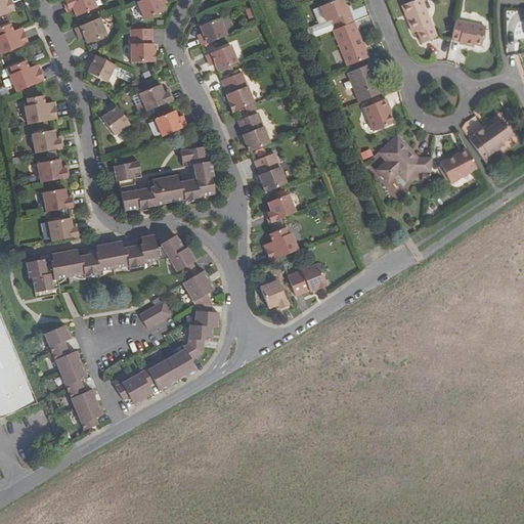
[(0,0),(0,14),(13,10),(8,0),(0,0)]
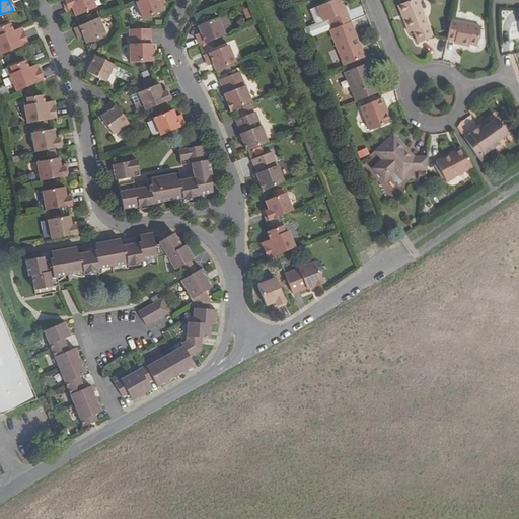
[(69,5),(71,9),(74,16),(94,8),(90,0),(62,0),(61,0),(64,7),(69,5)]
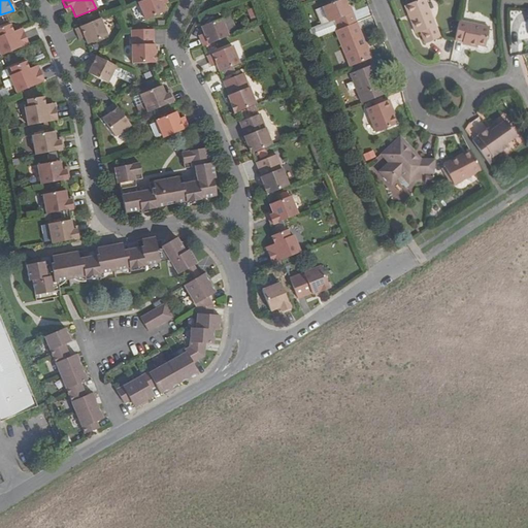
[(162,13),(160,8),(159,3),(163,2),(162,0),(140,0),(135,3),(142,22),(162,13)]
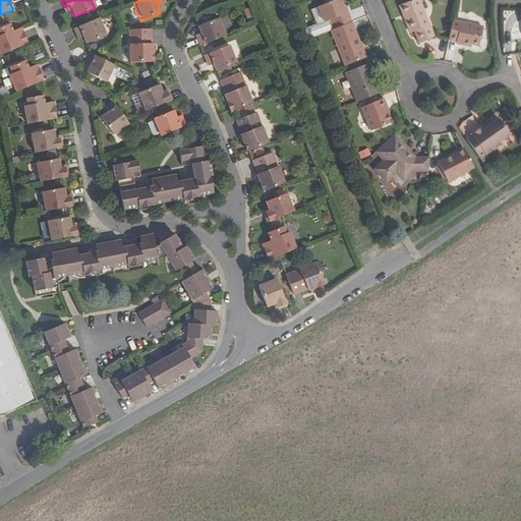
[(346,12),(343,7),(340,0),(335,0),(319,7),(324,22),(331,19),(334,30),(351,22),(352,22),(348,11),(346,12)]
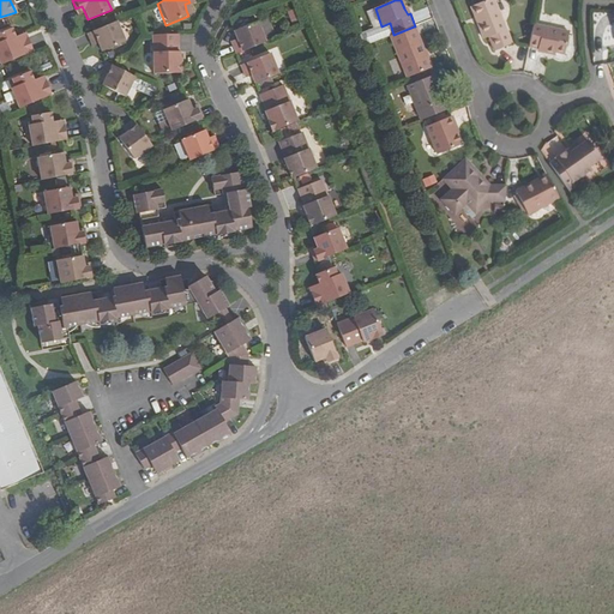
[(481,23),(477,24),(483,41),(488,38),(494,53),(512,46),(503,22),(494,0),(491,0),(474,7),(481,23)]
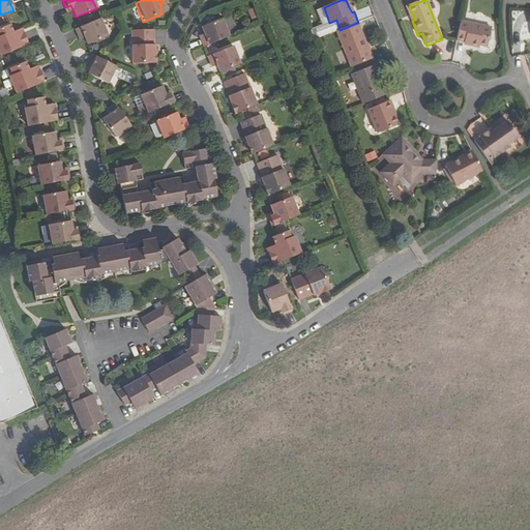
[(407,7),(412,21),(415,20),(409,6),(407,7)]
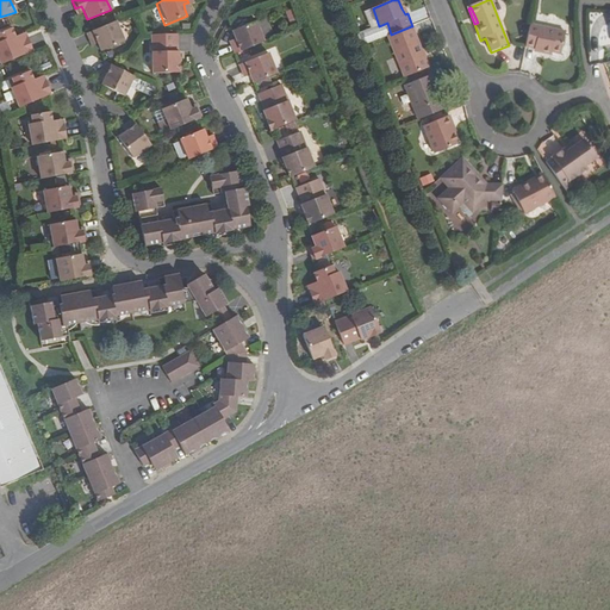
[(285,11),(290,24),(298,22),(293,8),(285,11)]
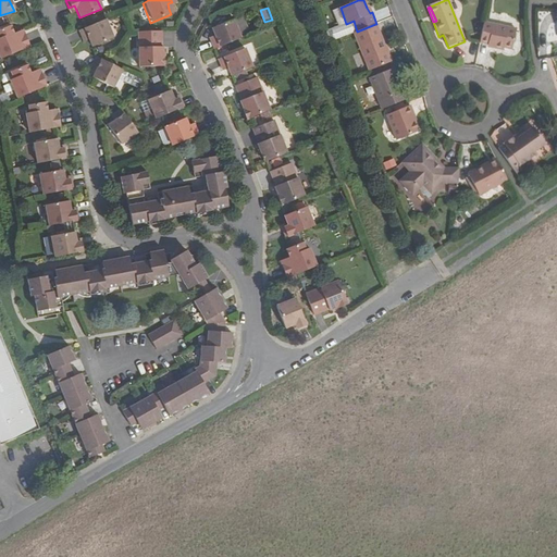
[(87,38),(89,41),(93,48),(112,39),(104,19),(78,29),(83,39),(87,38)]
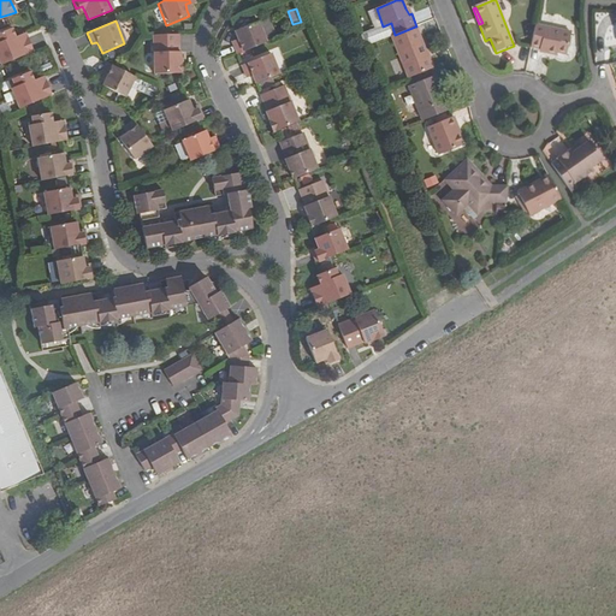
[(232,43),(237,54),(265,43),(256,22),(234,30),(236,36),(238,42),(232,43)]
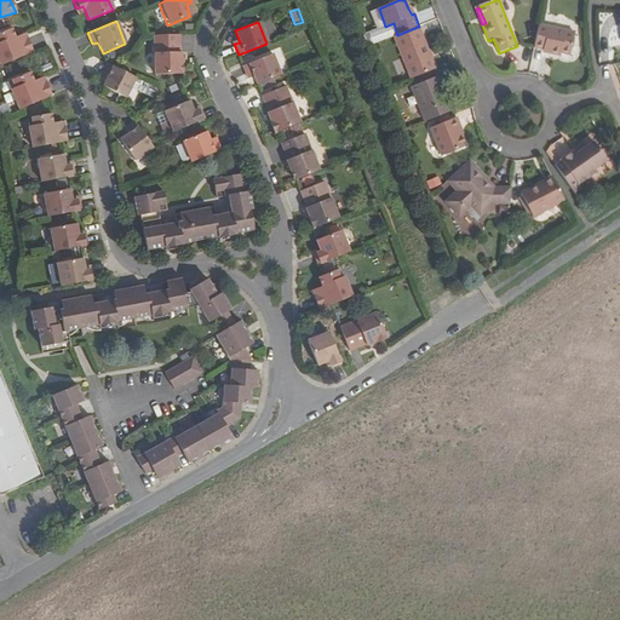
[(0,63),(30,51),(24,36),(16,40),(13,35),(11,35),(7,27),(0,29),(0,63)]
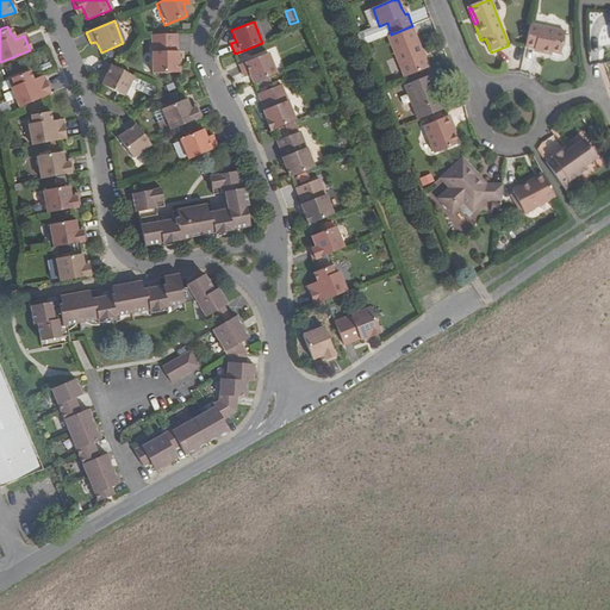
[(391,35),(387,36),(404,78),(428,68),(411,26),(391,35)]
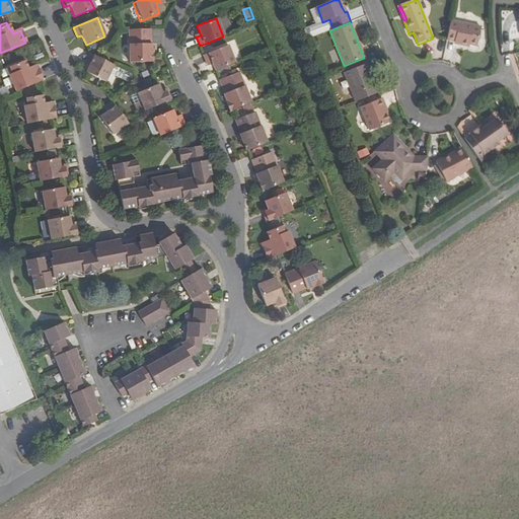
[(461,44),(461,47),(470,49),(470,46),(476,47),(480,28),(452,22),(448,42),(456,43),(461,44)]
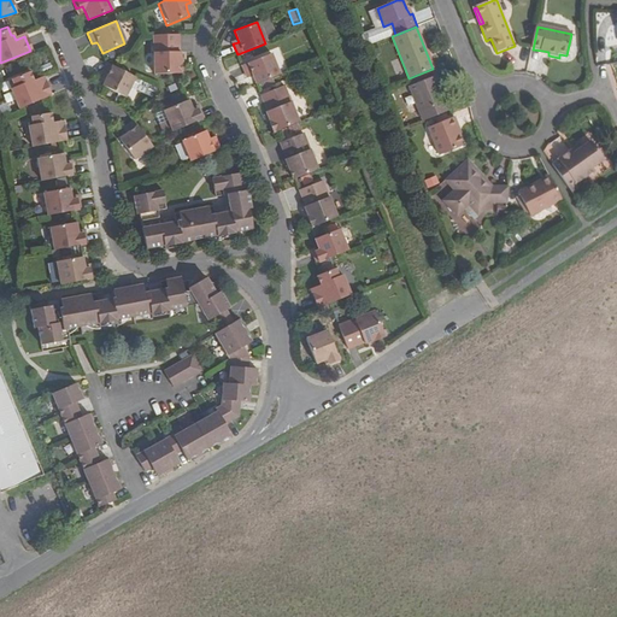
[(178,63),(178,56),(178,51),(177,51),(176,34),(152,34),(152,75),(180,75),(178,63)]
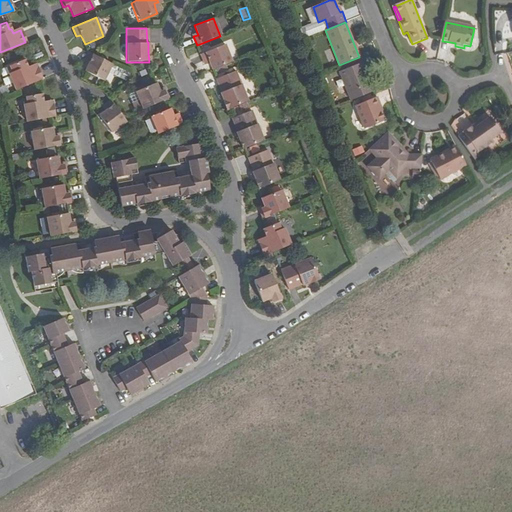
[(211,69),(231,62),(224,44),(200,53),(203,61),(208,59),(209,63),(211,69)]
